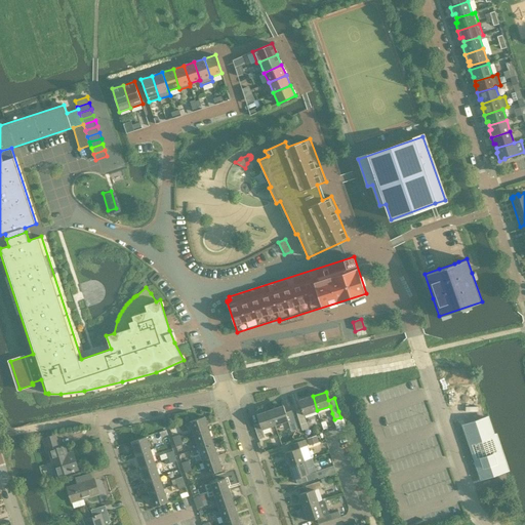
[(317,410),(313,396),(298,400),(301,409),(296,411),(300,423),(303,430),(309,428),(307,422),(304,414),(317,410)]
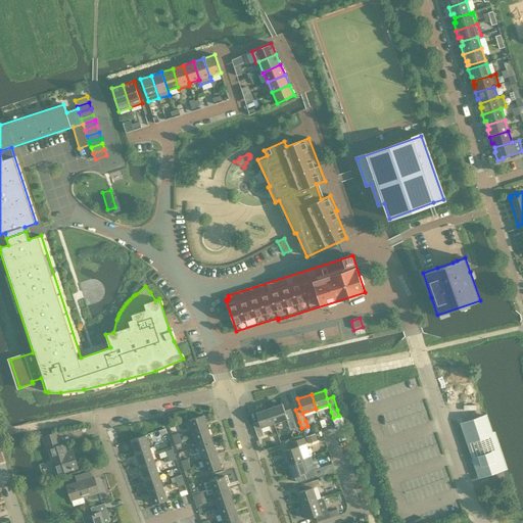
[(270,408),(274,423),(287,419),(290,426),(295,424),(291,410),(285,412),(283,403),(270,408)]
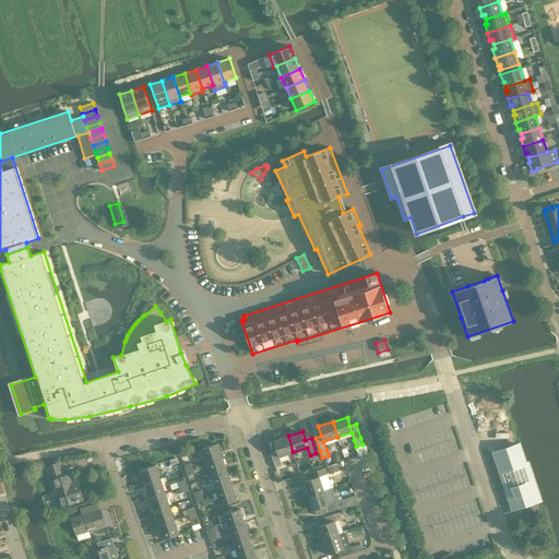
[(280,456),(293,452),(288,436),(273,441),(276,450),(271,452),(275,466),(282,464),(280,456)]
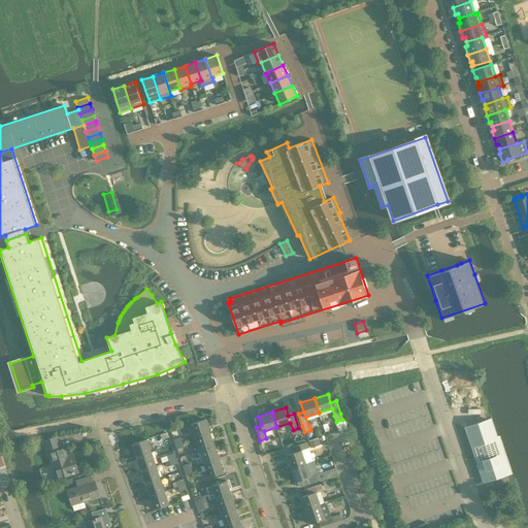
[(487,420),(464,427),(483,483),(509,474),(510,473),(513,472),(499,435),(497,436),(491,418),(487,420)]
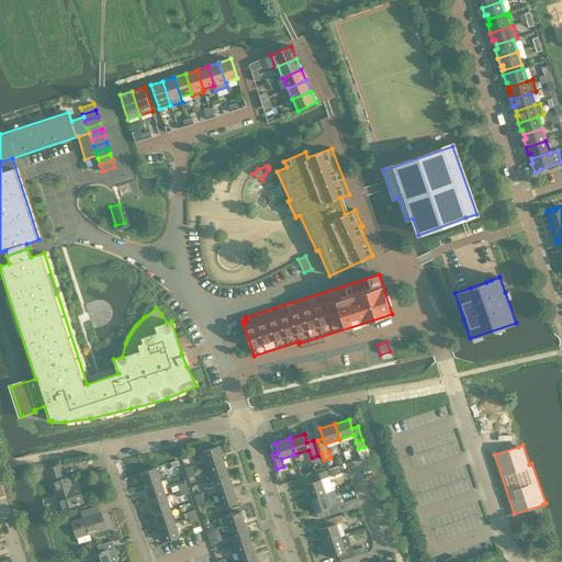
[(203,451),(208,465),(223,460),(218,446),(203,451)]
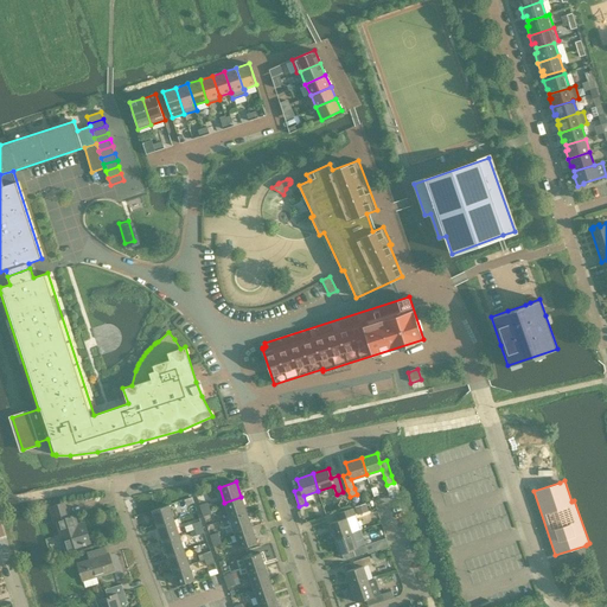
[(224,503),(229,518),(247,512),(241,497),(224,503)]
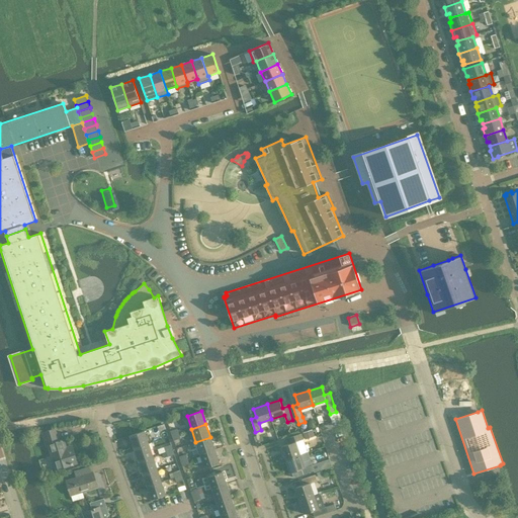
[(75,454),(70,455),(67,447),(66,448),(64,439),(59,441),(56,429),(42,433),(48,446),(50,445),(58,469),(78,462),(75,454)]
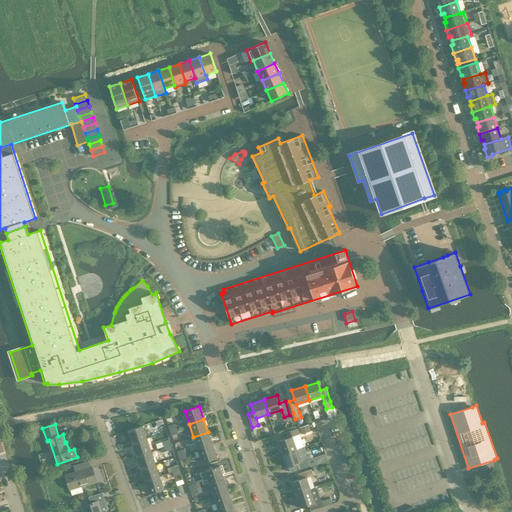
[(299,428),(301,434),(311,431),(309,425),(299,428)]
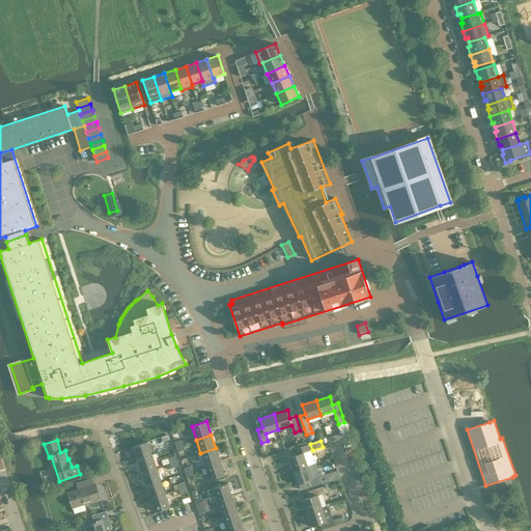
[(133,447),(137,459),(152,455),(147,442),(133,447)]
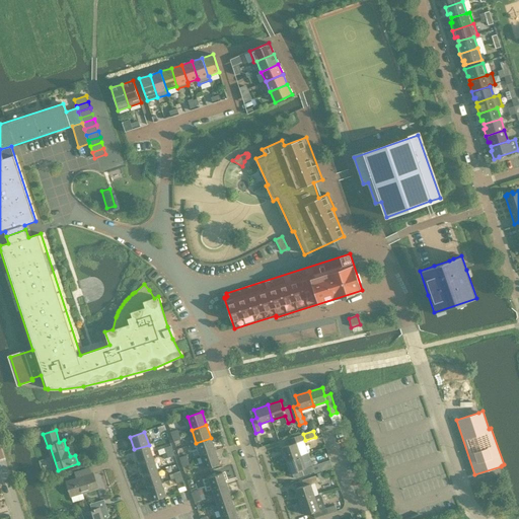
[(290,444),(282,447),(286,460),(301,455),(296,443),(304,440),(302,435),(289,439),(290,444)]
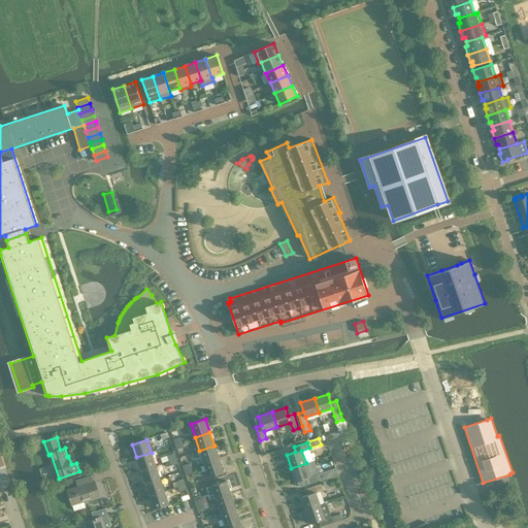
[(199,451),(204,464),(219,459),(215,446),(199,451)]
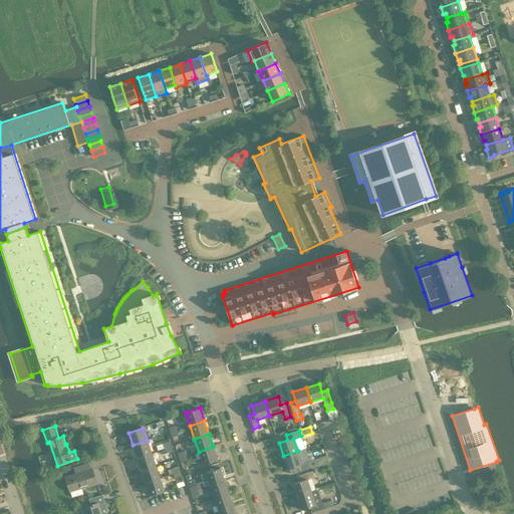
[(138,458),(152,453),(148,441),(133,445),(138,458)]
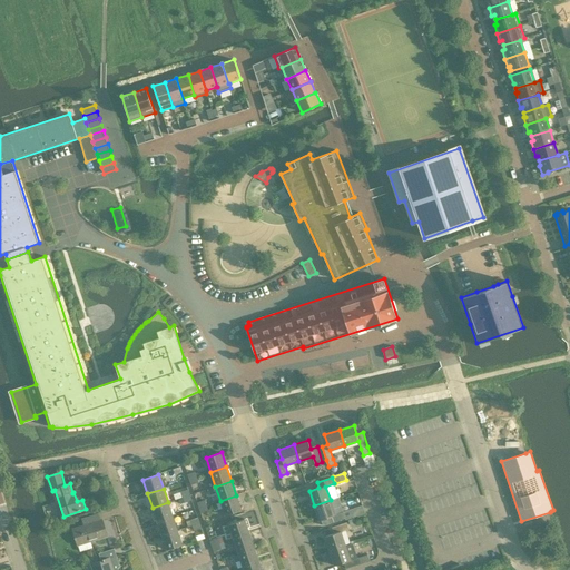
[(236,495),(220,501),(225,516),(241,510),(236,495)]
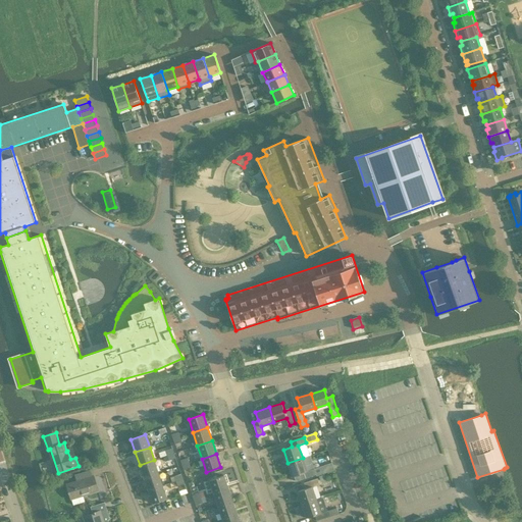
[(303,458),(288,463),(292,476),(294,475),(296,481),(309,477),(316,474),(314,468),(307,470),(303,458)]
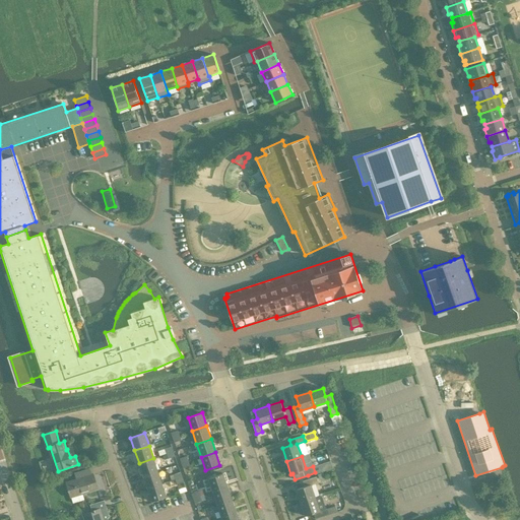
[(143,476),(157,471),(153,458),(139,463),(143,476)]
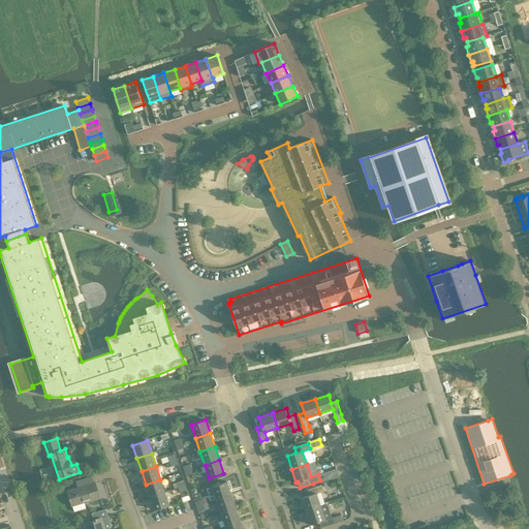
[(337,469),(329,472),(331,479),(340,476),(337,469)]
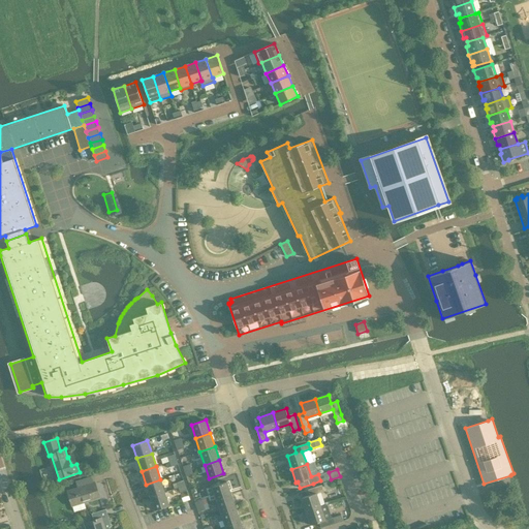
[(68,492),(70,496),(72,505),(99,497),(95,484),(93,485),(91,478),(78,483),(80,489),(68,492)]
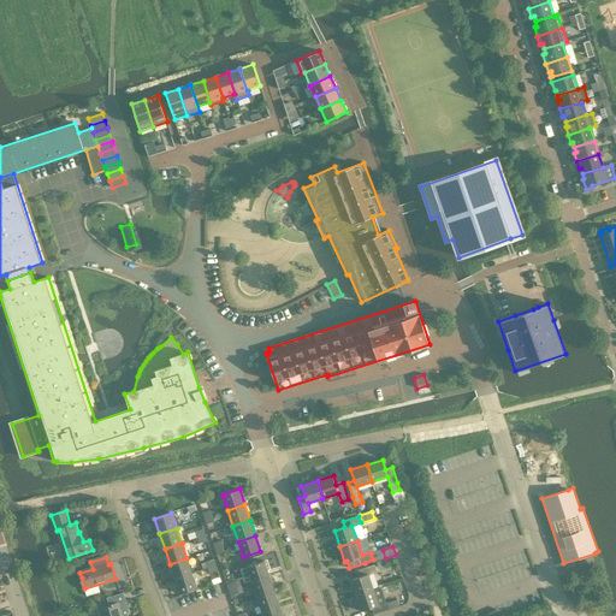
[(175,579),(191,573),(187,558),(170,564),(175,579)]
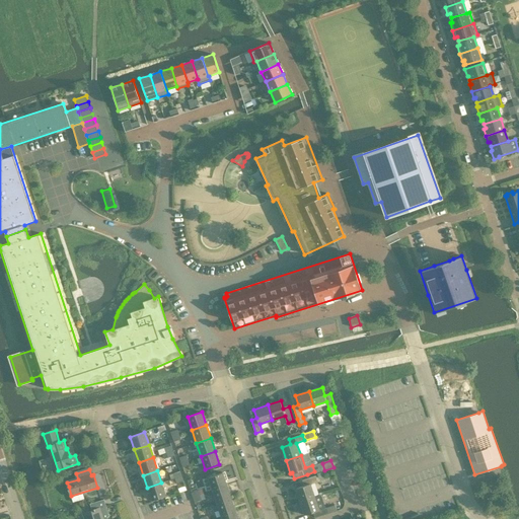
[(213,491),(227,486),(222,472),(208,477),(213,491)]
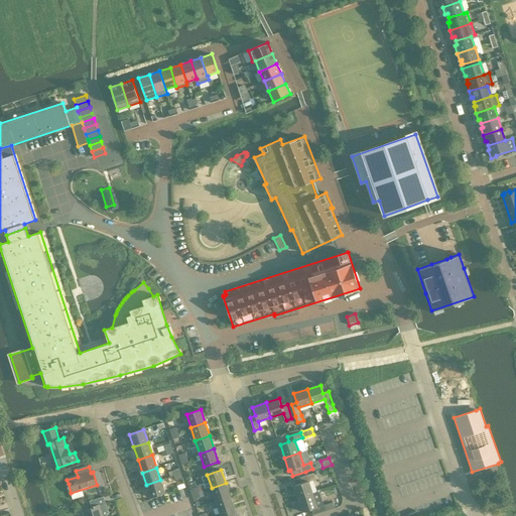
[(298,499),(313,494),(308,481),(315,479),(313,473),(300,477),(302,483),(294,486),(298,499)]
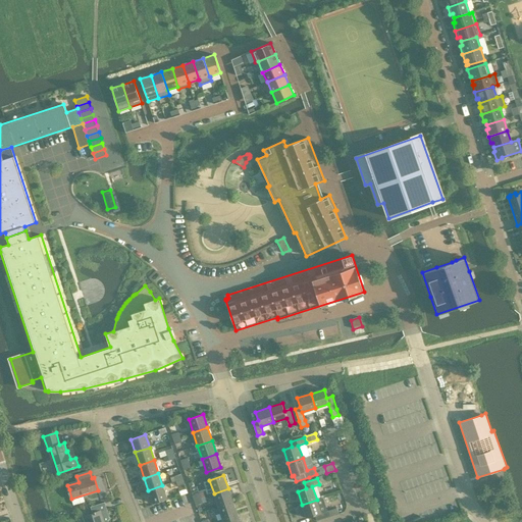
[(167,499),(162,485),(148,490),(153,504),(167,499)]
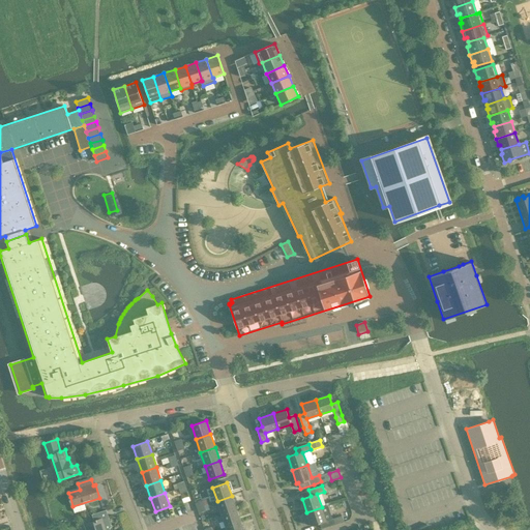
[(222,514),(236,509),(232,496),(217,501),(222,514)]
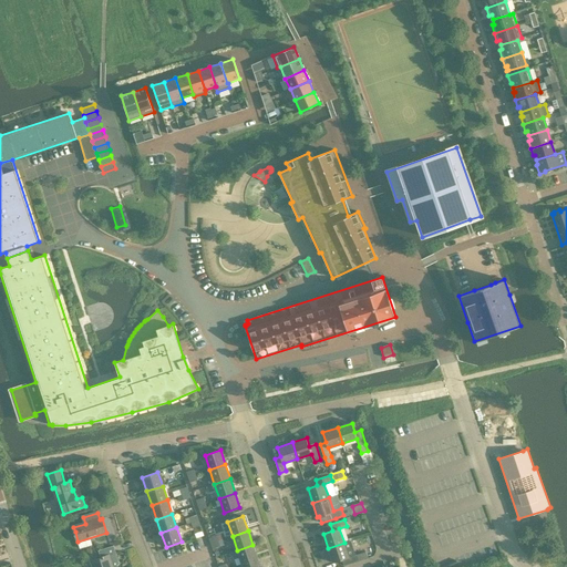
[(349,557),(344,543),(328,548),(332,563),(342,559),(344,565),(359,560),(357,554),(349,557)]
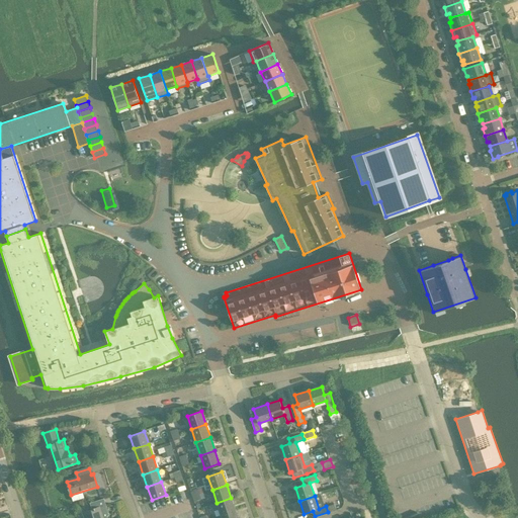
[(221,516),(236,511),(231,498),(217,503),(221,516)]
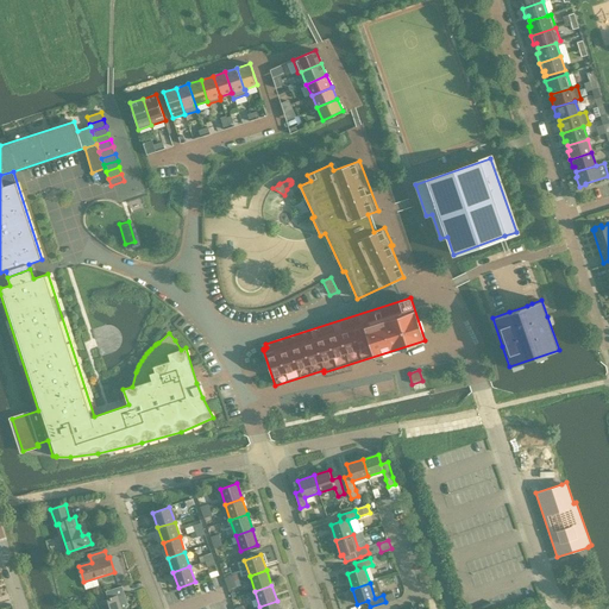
[(107,600),(98,602),(99,608),(125,608),(125,607),(123,608),(121,604),(124,603),(121,595),(124,595),(121,588),(107,592),(108,598),(107,600)]
